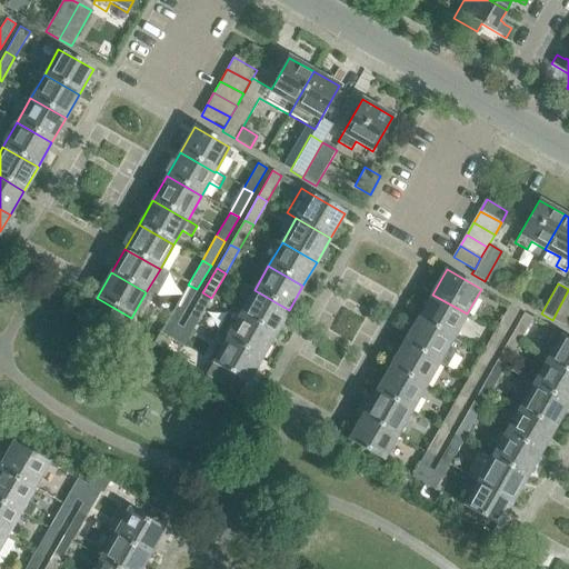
[(183,313),(197,289),(188,285),(175,308),(183,313)]
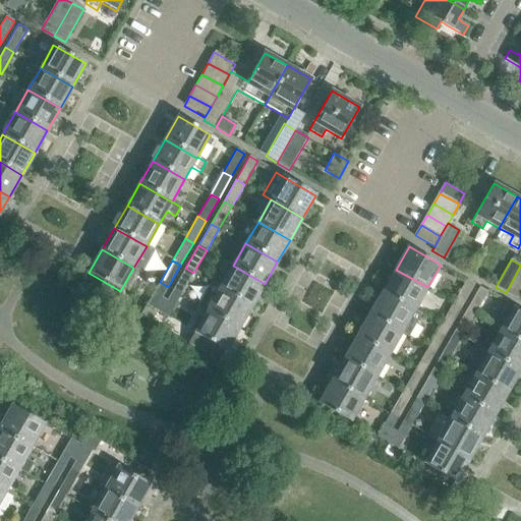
[(220,288),(251,306),(265,284),(233,266),(232,267),(225,263),(221,271),(227,275),(220,288)]
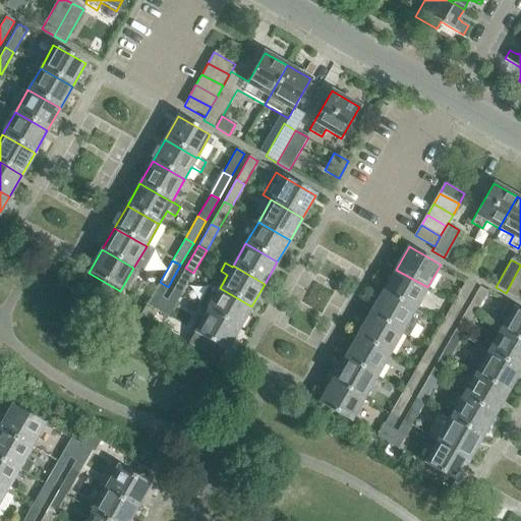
[(520,293),(520,266),(506,293),(518,299),(520,293)]
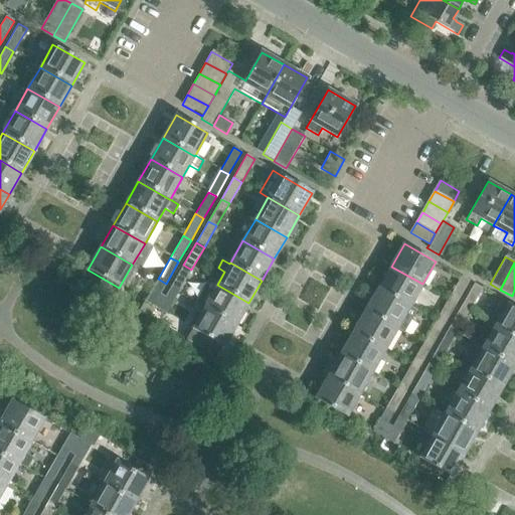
[(179,291),(191,270),(183,265),(171,287),(179,291)]
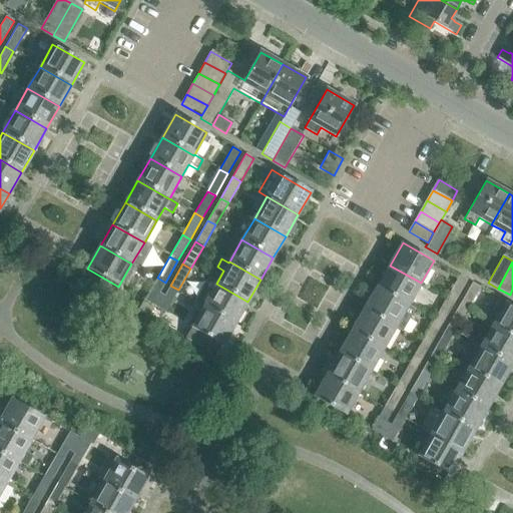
[(377,288),(408,305),(421,283),(390,266),(377,288)]
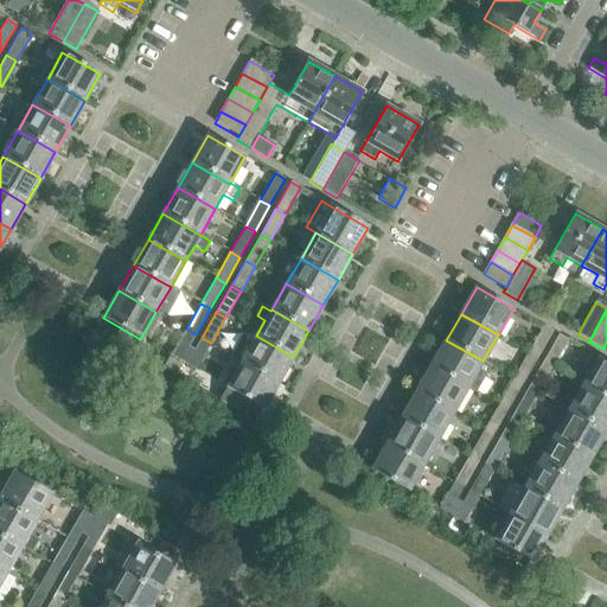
[(529,352),(538,357),(553,331),(543,326),(529,352)]
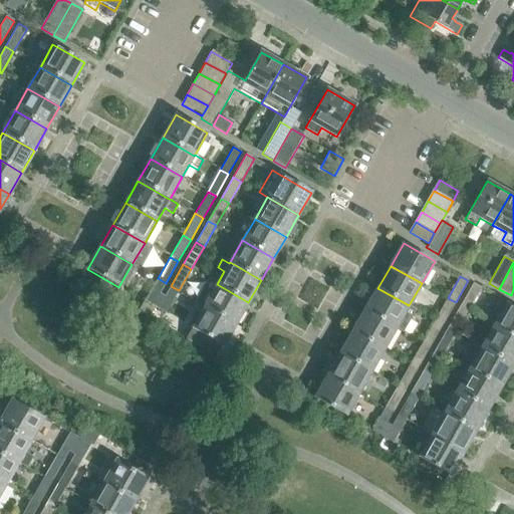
[(166,283),(158,278),(145,301),(145,302),(155,307),(155,308),(162,295),(160,293),(166,283)]
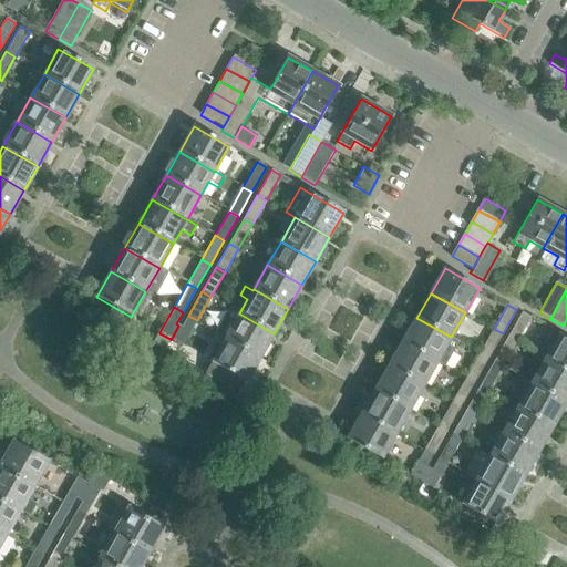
[(226,337),(260,357),(274,333),(239,313),(229,307),(215,332),(225,338),(226,337)]
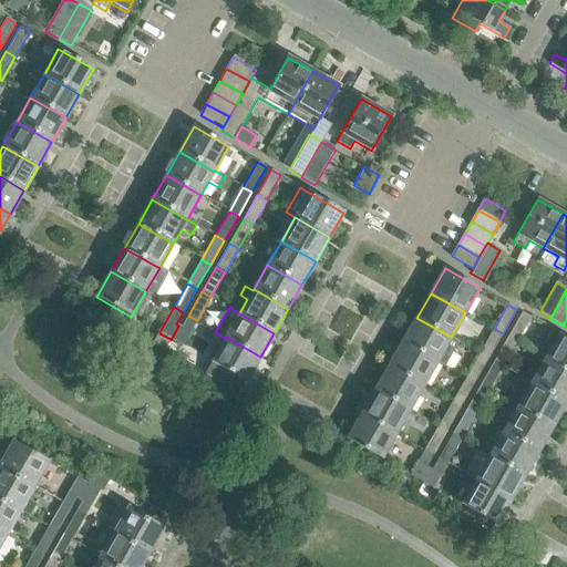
[(507,338),(516,342),(531,318),(522,312),(507,338)]
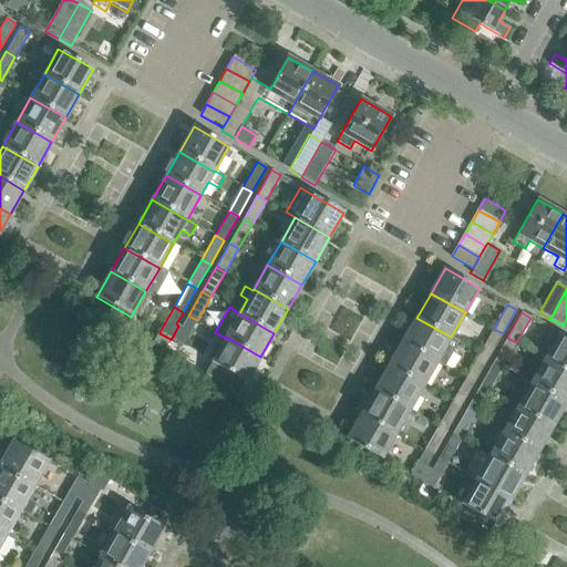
[(178,326),(171,340),(183,346),(197,320),(188,316),(182,327),(178,326)]
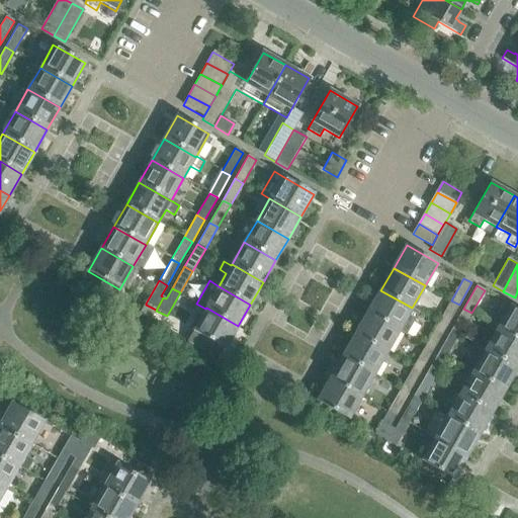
[(400,330),(399,331),(406,335),(419,313),(412,309),(412,308),(380,290),(368,313),(400,330)]
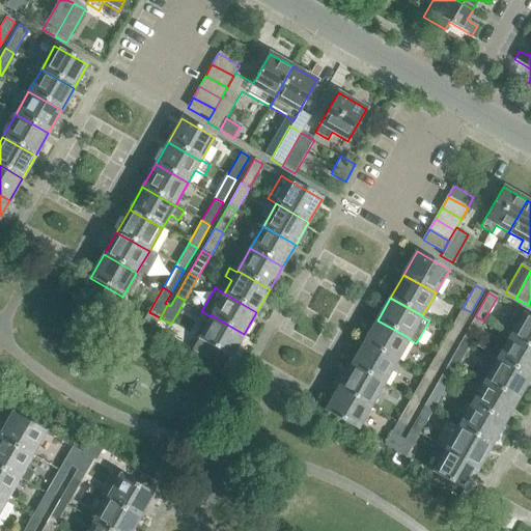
[(457,335),(471,312),(463,308),(449,330),(457,335)]
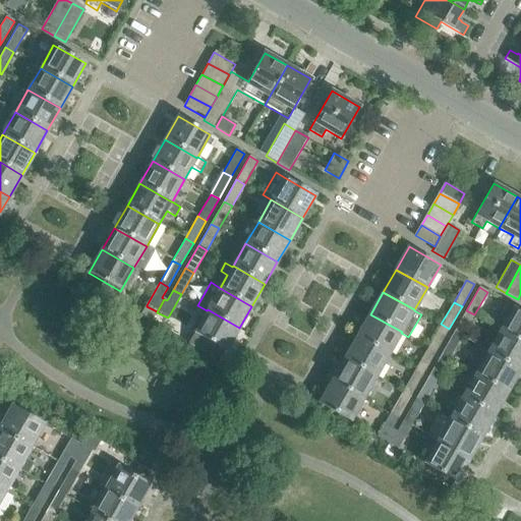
[(495,327),(500,330),(520,342),(520,311),(508,303),(495,327)]
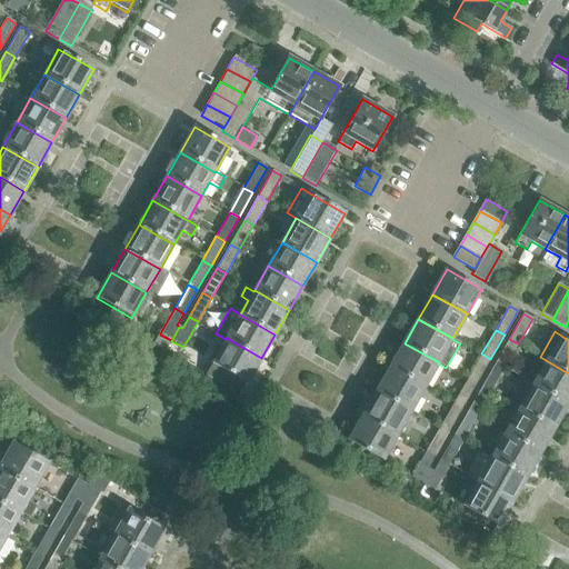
[(245,382),(247,383),(261,358),(227,338),(226,339),(216,333),(210,343),(220,349),(212,363),(206,376),(238,395),(245,382)]
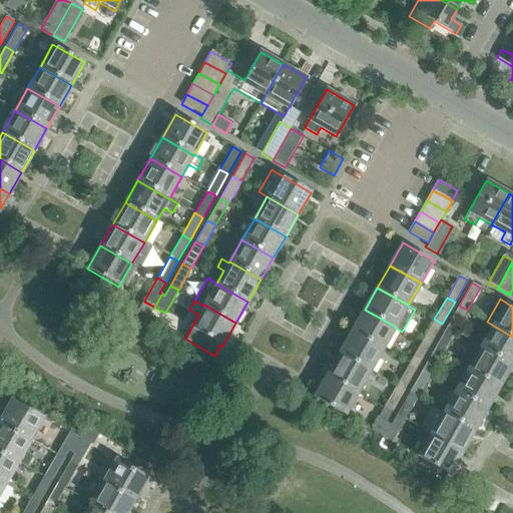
[(144,302),(138,312),(148,318),(154,307),(144,302)]
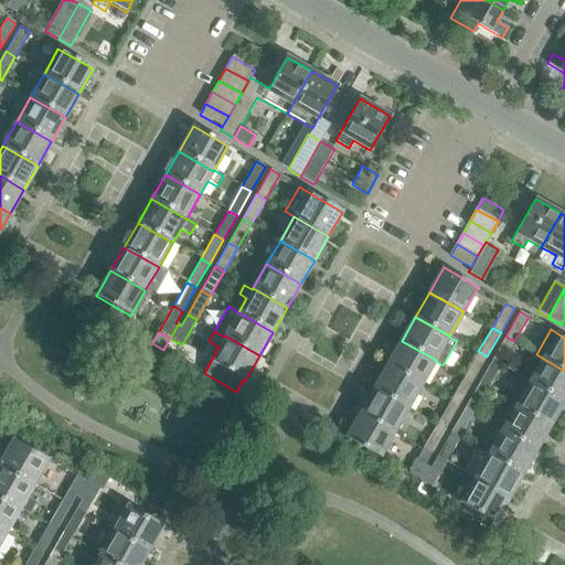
[(500,365),(514,341),(505,337),(492,361),(500,365)]
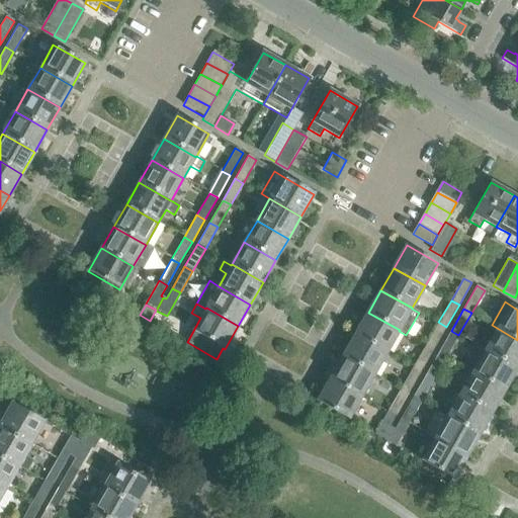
[(386,352),(399,331),(400,330),(368,313),(355,334),(386,352)]
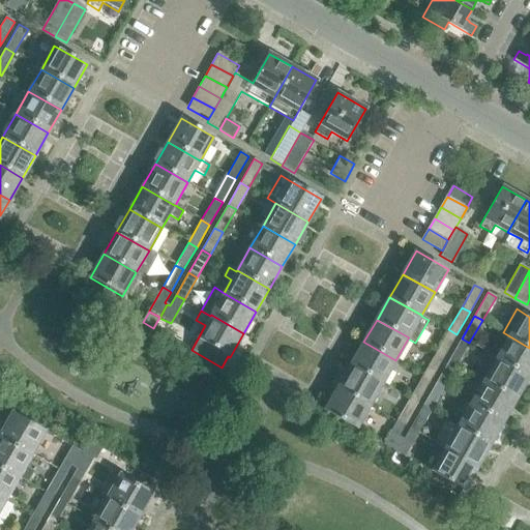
[(444,357),(457,334),(448,329),(436,352),(444,357)]
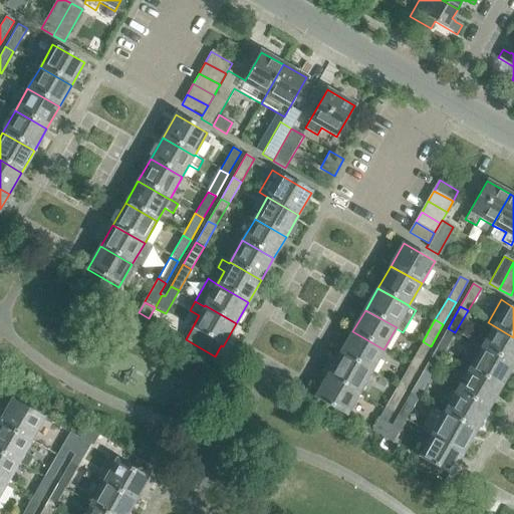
[(481,347),(512,365),(513,362),(513,337),(493,325),(481,347)]
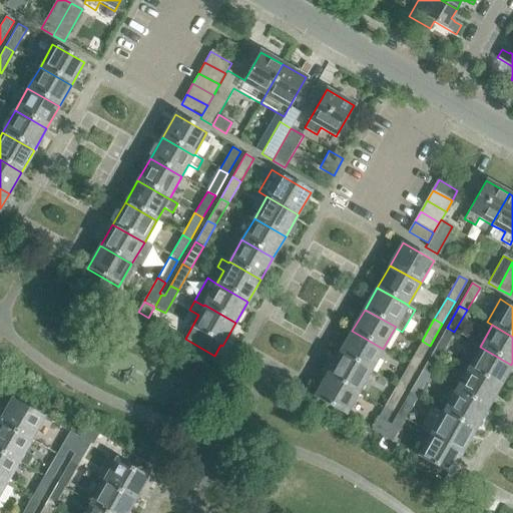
[(442,354),(454,332),(447,328),(434,350),(442,354)]
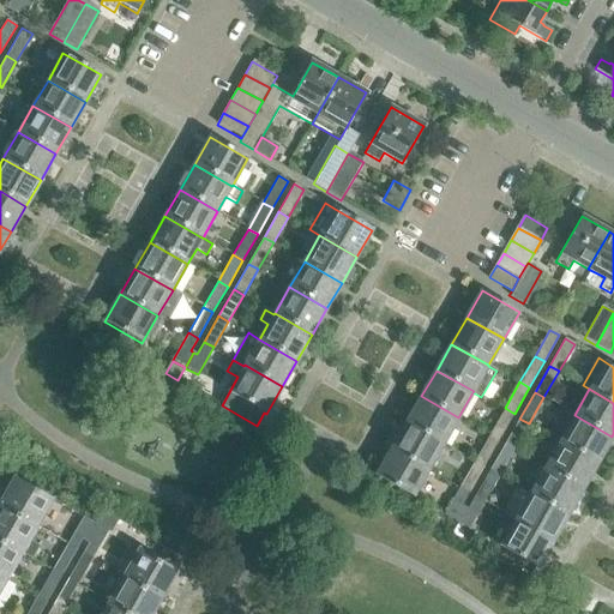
[(407,422),(444,444),(458,417),(421,396),(407,422)]
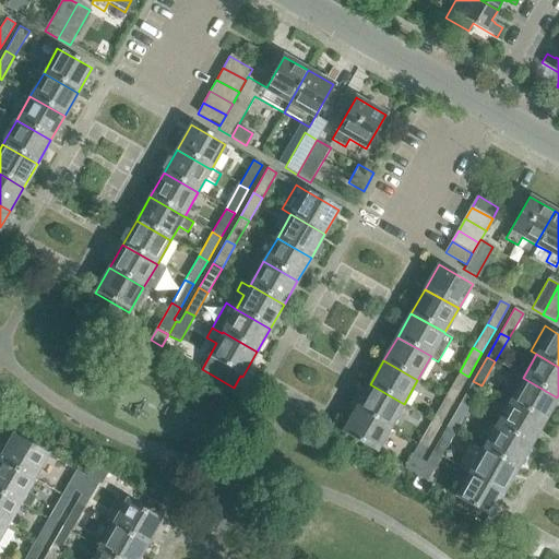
[(454,401),(468,377),(460,371),(445,395),(454,401)]
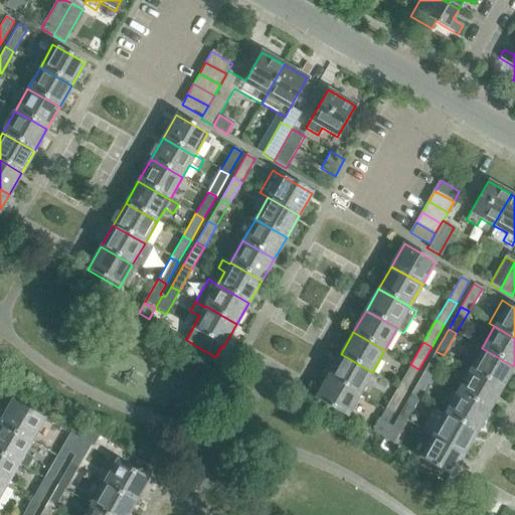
[(469,370),(501,388),(513,366),(482,348),(469,370)]
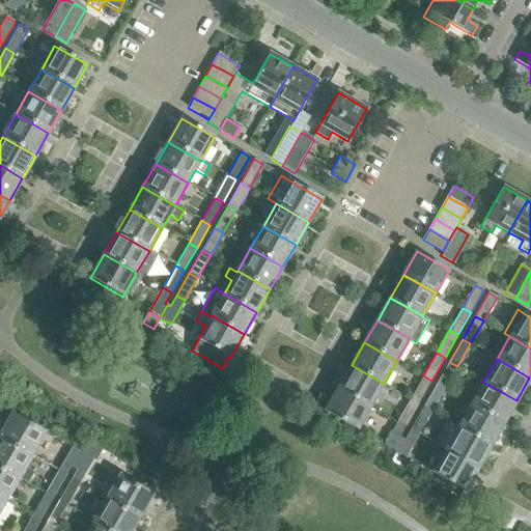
[(444,389),(457,366),(449,362),(436,385),(444,389)]
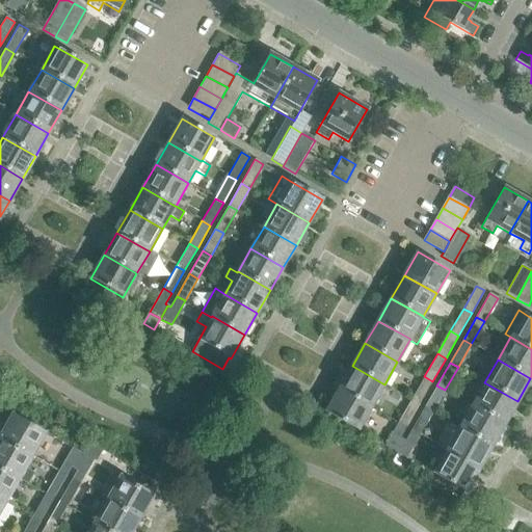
[(384,384),(352,366),(339,389),(371,407),(384,384)]
